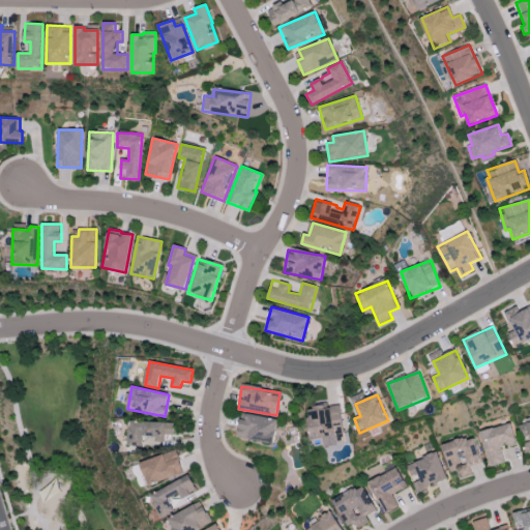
[(340,404),(306,409),(311,440),(322,439),(324,446),(337,445),(336,435),(343,434),(340,404)]
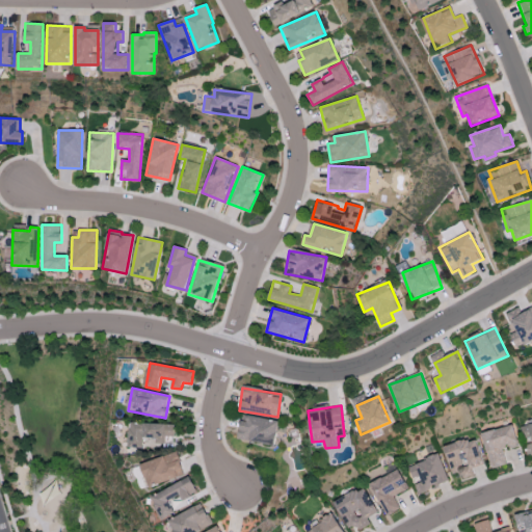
[(238,439),(273,446),(278,421),(243,414),(238,439)]
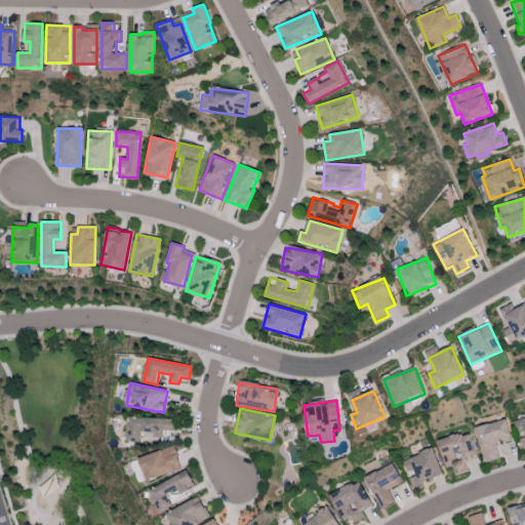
[(524,447),(524,416),(513,420),(520,449),(524,447)]
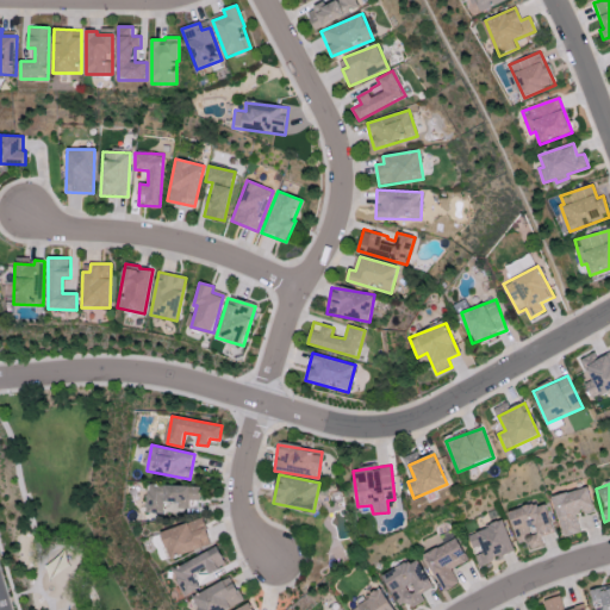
[(199,512),(200,486),(150,485),(149,510),(199,512)]
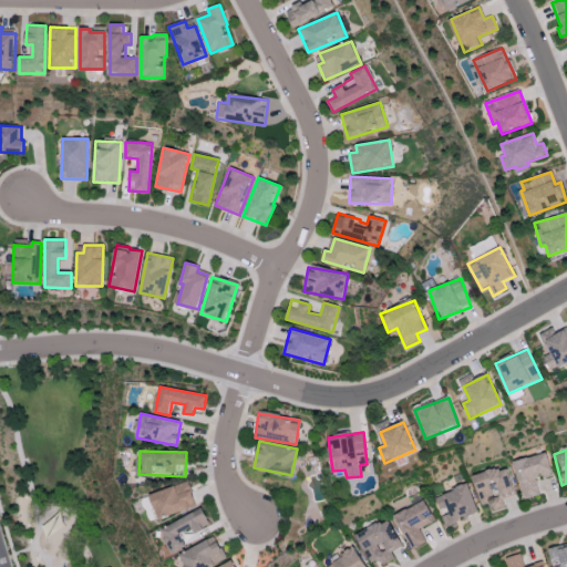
[(512,463),(524,500),(539,495),(535,480),(553,474),(545,452),(512,463)]
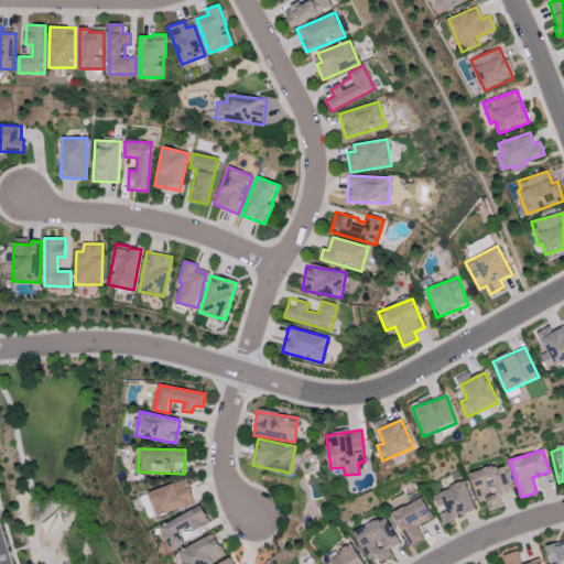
[(478,502),(488,500),(490,507),(502,505),(500,497),(512,494),(505,464),(470,473),(478,502)]
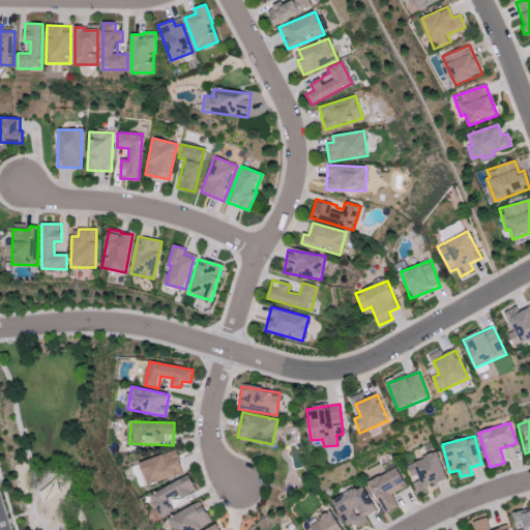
[(183,473),(175,450),(140,463),(147,486),(183,473)]
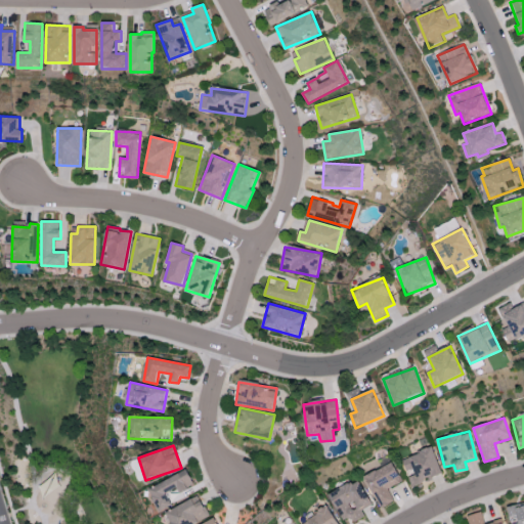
[(401,459),(410,485),(442,474),(432,447),(401,459)]
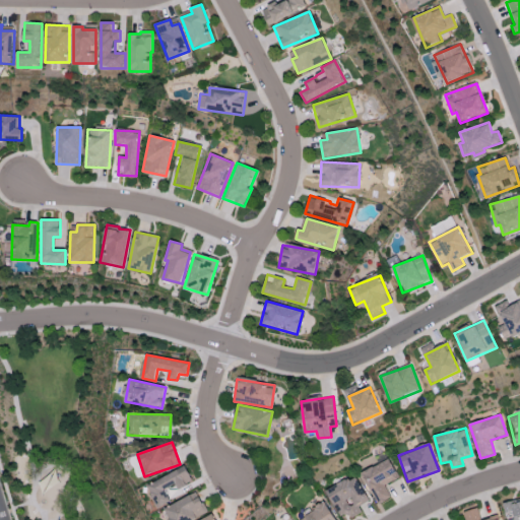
[(399,477),(388,458),(361,473),(378,504),(390,497),(384,485),(399,477)]
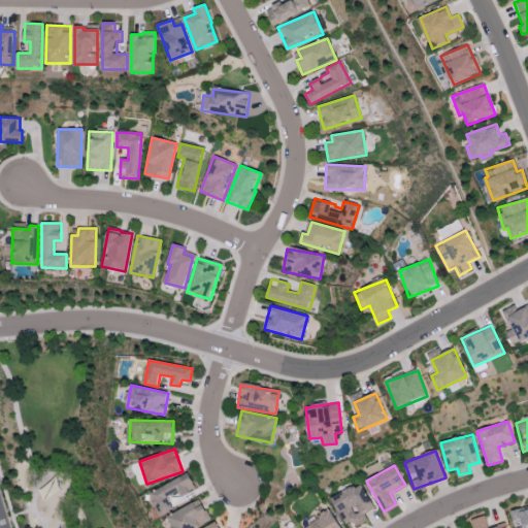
[(173,509),(170,501),(196,491),(189,474),(150,492),(160,516),(173,509)]
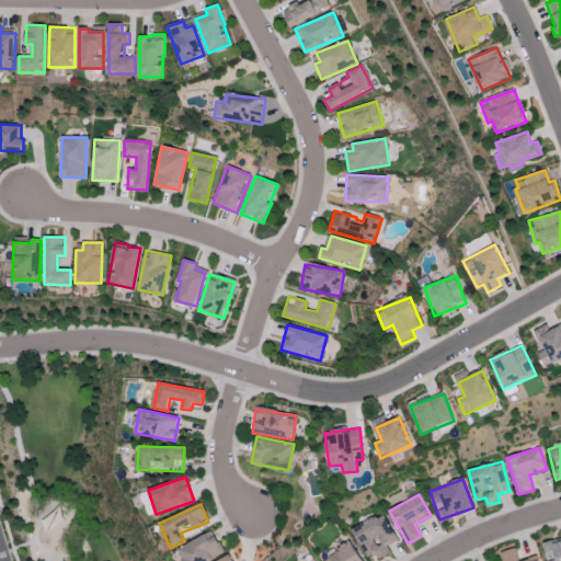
[(352,530),(367,558),(375,553),(379,560),(391,552),(388,547),(399,539),(382,512),(352,530)]
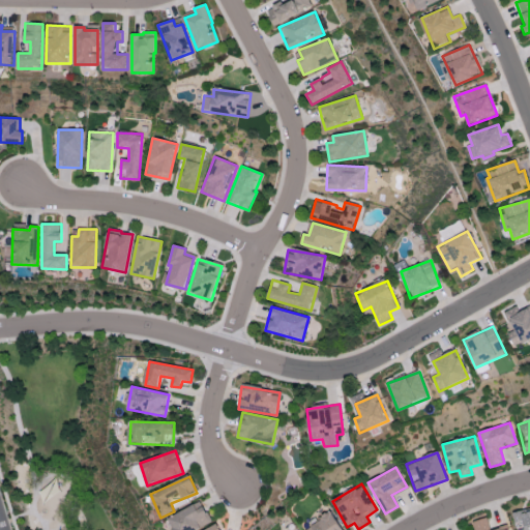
[(196,529),(211,522),(200,501),(167,520),(172,529),(196,529)]
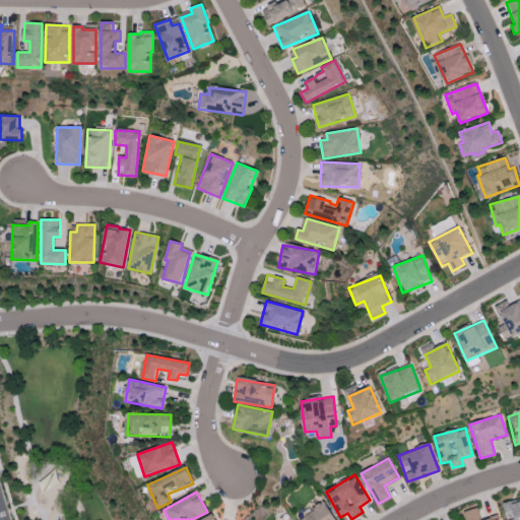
[(519,519),(519,500),(503,504),(507,519),(519,519)]
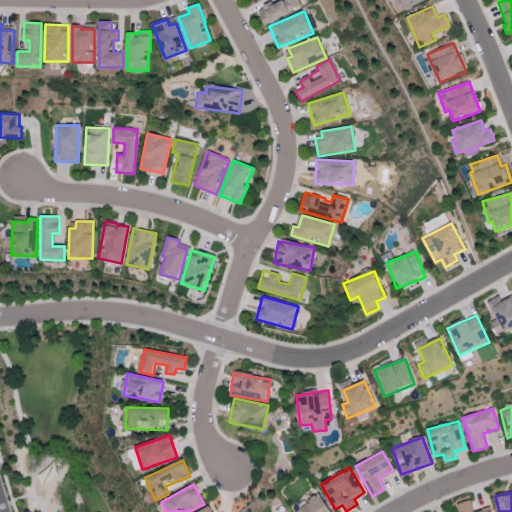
[(293,511),(330,511),(320,494),(293,510),(293,511)]
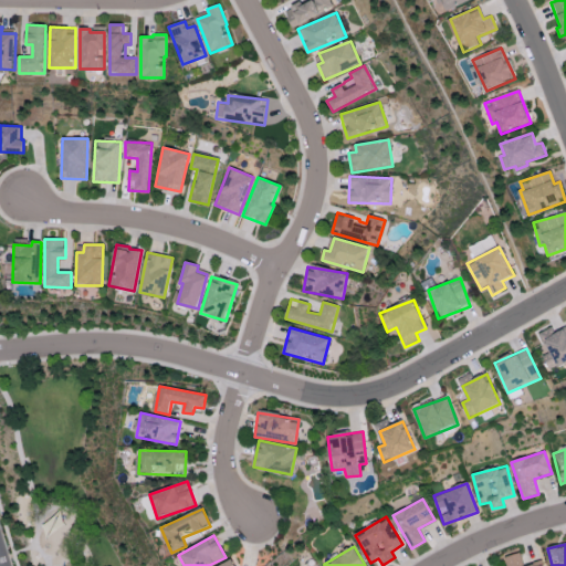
[(506,565),(542,565),(542,562),(523,565),(520,554),(505,557),(506,565)]
